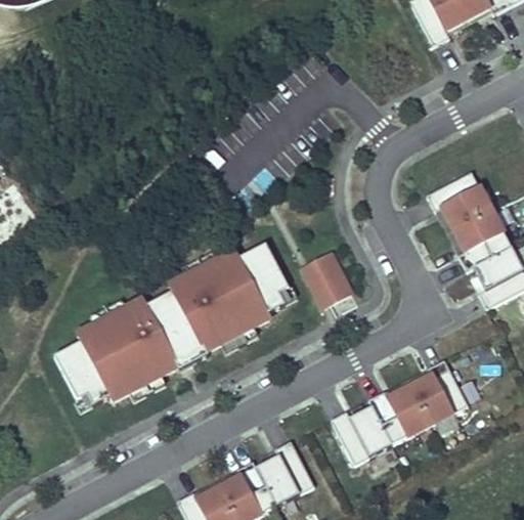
[(468,19),(456,0),(412,0),(409,2),(434,46),(449,38),(446,31),(468,19)]
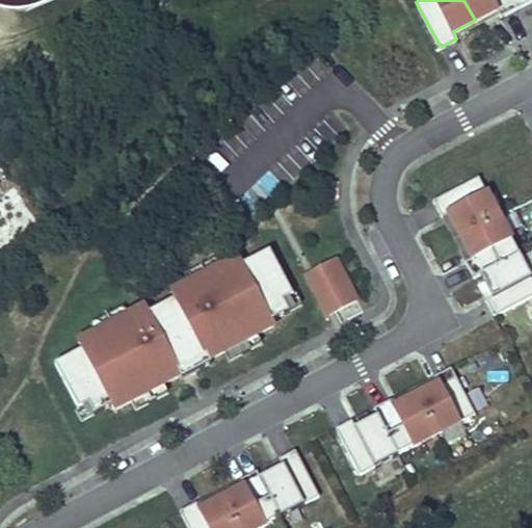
[(516,6),(512,0),(463,0),(475,20),(497,8),(501,15),(516,6)]
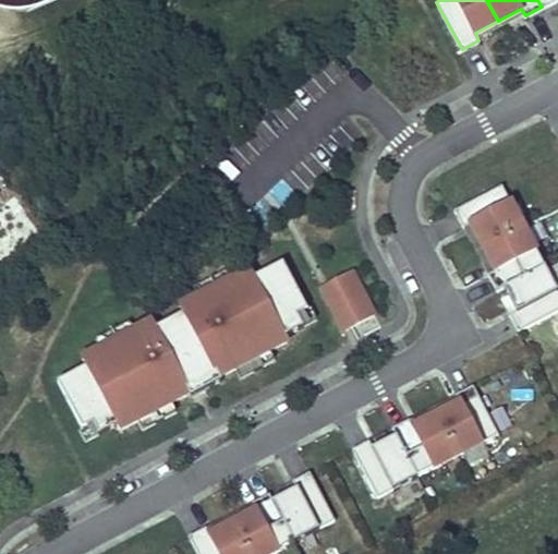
[(523,225),(502,183),(453,208),(463,226),(471,221),(483,245),(523,225)]
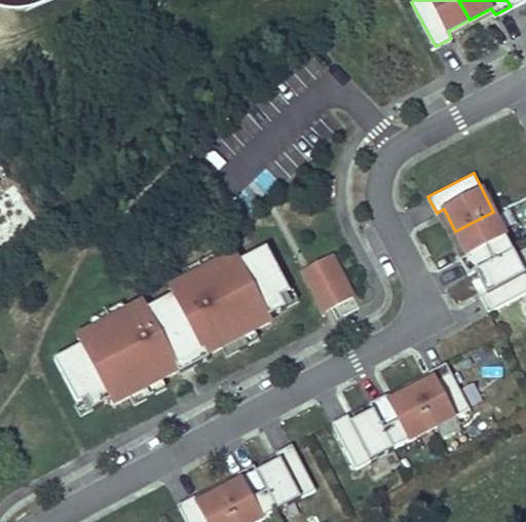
[(513,249),(493,212),(455,231),(466,253),(460,257),(468,272),(476,269),(513,249)]
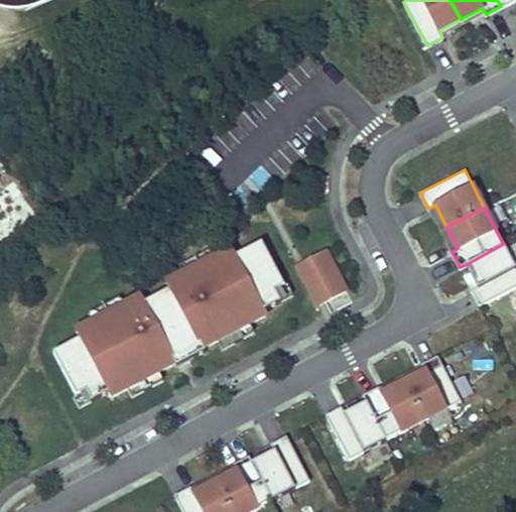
[(202,347),(264,313),(262,308),(279,299),(273,289),(282,284),(260,241),(234,255),(230,248),(165,282),(168,288),(143,301),(139,295),(75,330),(79,338),(51,351),(75,394),(85,390),(90,400),(107,391),(109,396),(173,362),(175,365),(204,350),(202,347)]
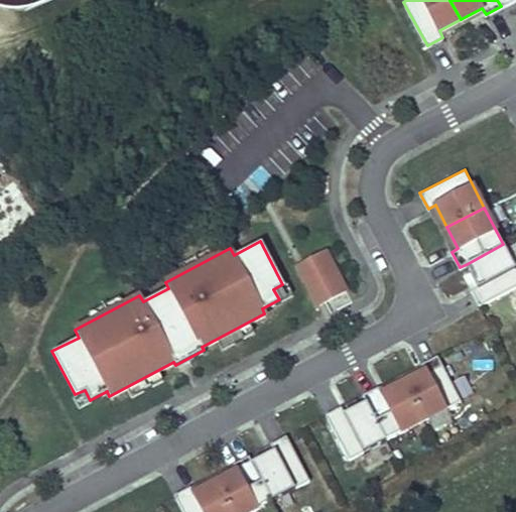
[(515,283),(515,268),(503,244),(467,264),(478,285),(471,288),(479,303),(515,283)]
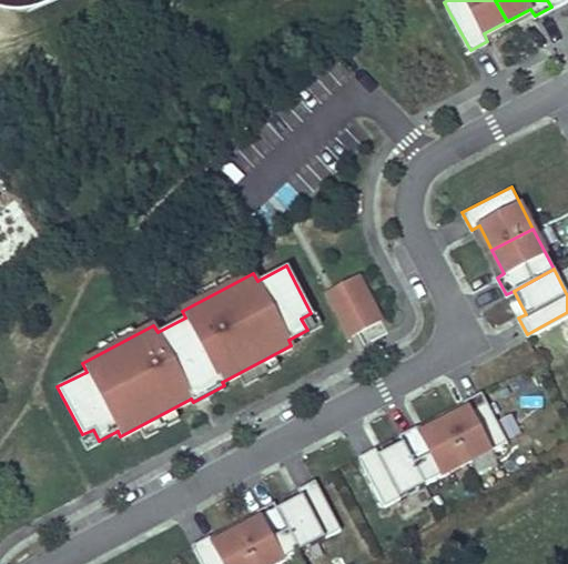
[(383,318),(361,273),(337,284),(361,329),(383,318)]
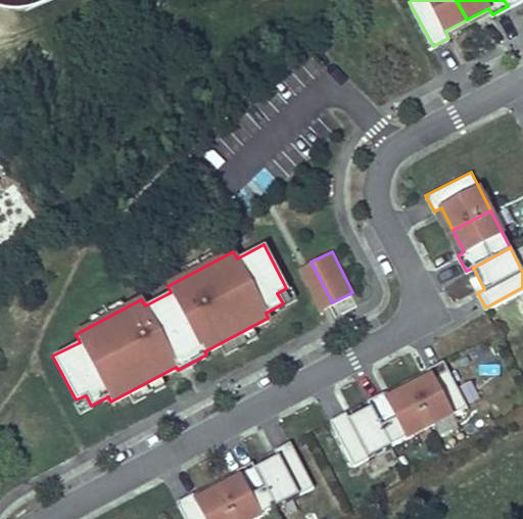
[(332,302),(311,262),(305,265),(298,268),(320,310),(327,305),(332,302)]
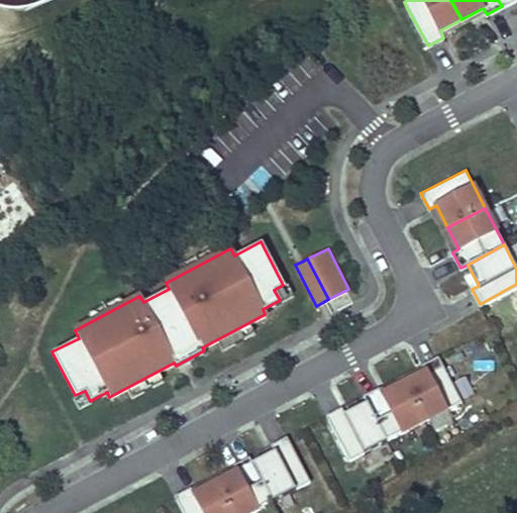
[(460,399),(437,354),(421,363),(425,370),(404,381),(423,418),(460,399)]
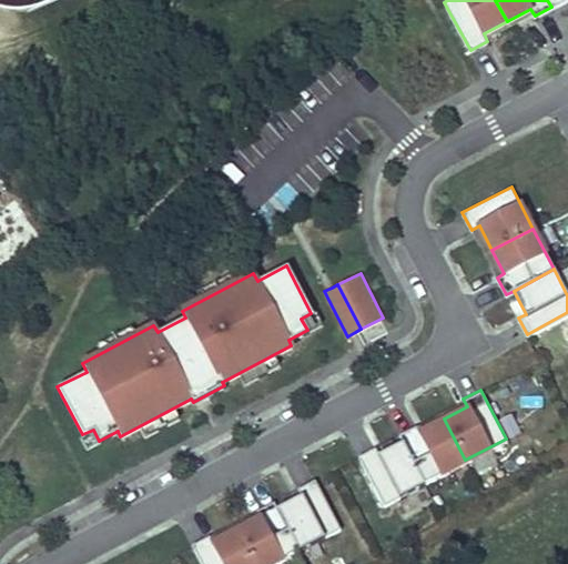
[(465,460),(444,419),(421,431),(416,424),(398,433),(403,441),(425,482),(465,460)]
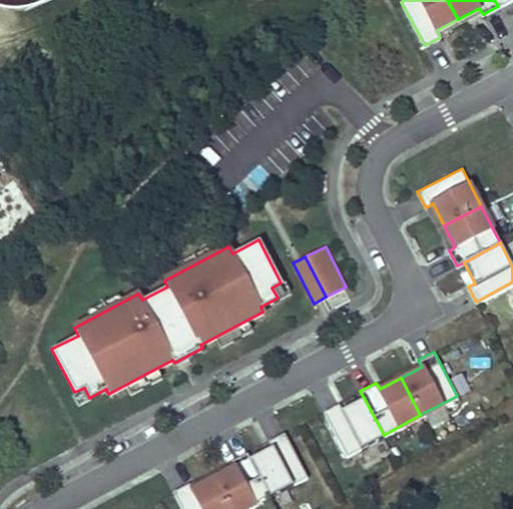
[(384,435),(364,398),(343,409),(339,402),(324,411),(347,454),(384,435)]
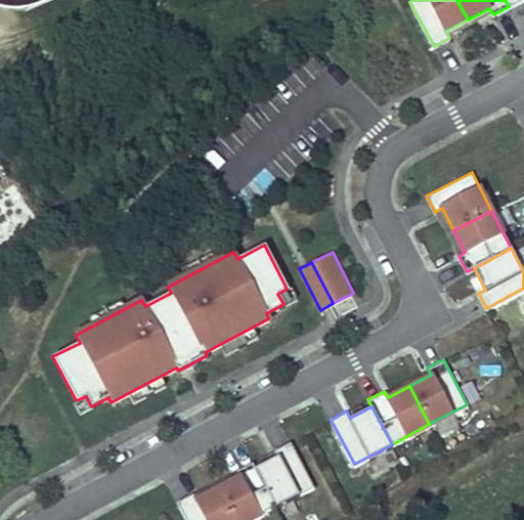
[(313,486),(290,441),(274,449),(277,457),(256,468),(275,506),(313,486)]
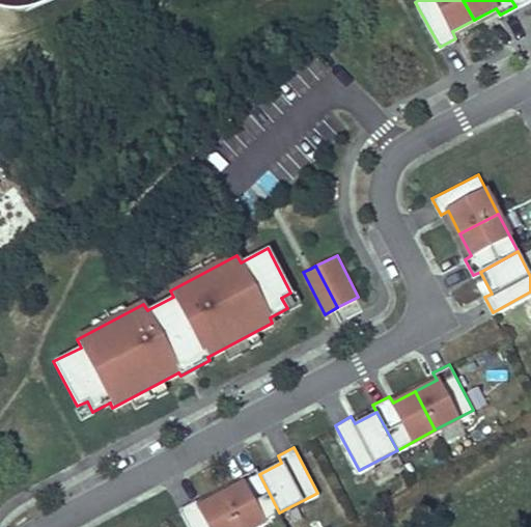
[(252,526),(279,512),(259,474),(255,468),(240,476),(243,482),(221,495),(238,526),(252,526)]
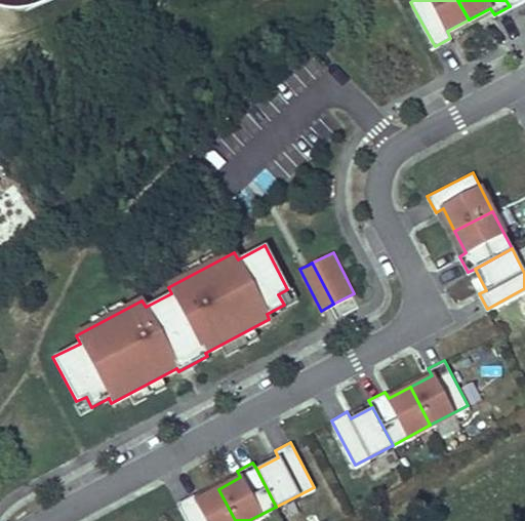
[(235,520),(218,489),(197,501),(193,493),(176,503),(187,520),(235,520)]
